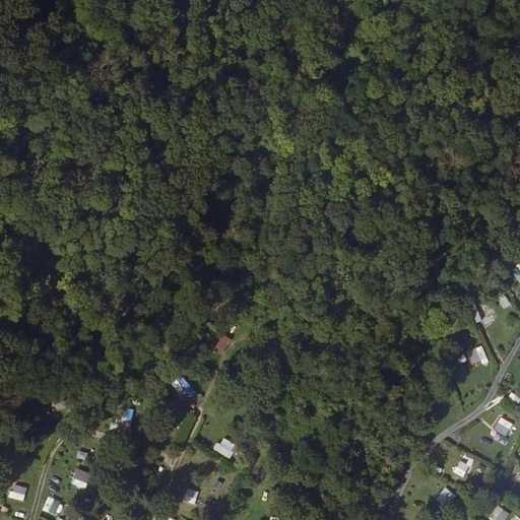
[(519,263),(510,270),(519,283),(519,282),(519,263)]
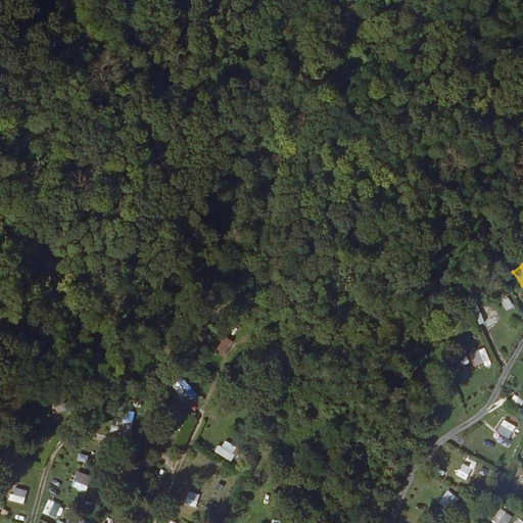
[(224,366),(238,345),(225,337),(210,357),(224,366)]
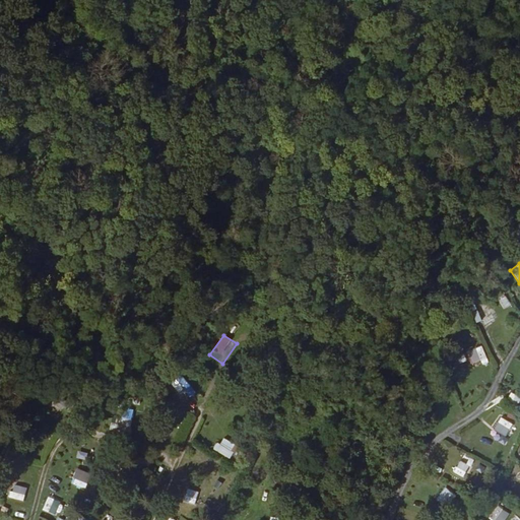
[(472,366),(488,361),(482,345),(466,350),(472,366)]
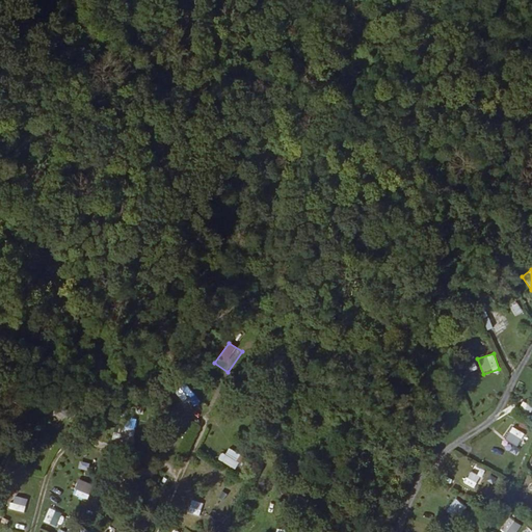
[(517,447),(525,434),(512,427),(505,440),(517,447)]
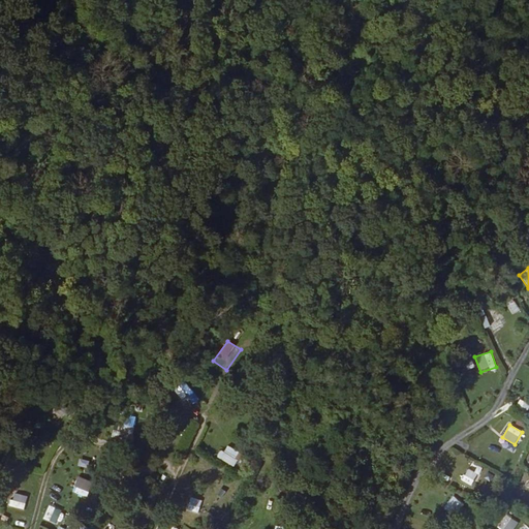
[(121,431),(112,431),(112,438),(130,439),(131,426),(121,426),(121,431)]
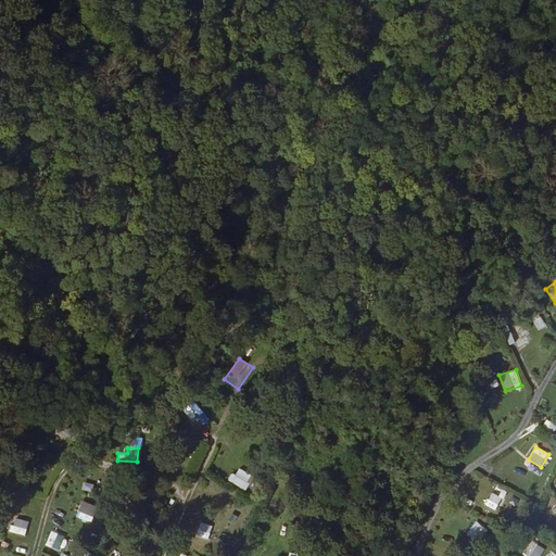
[(229,480),(245,491),(254,478),(238,467),(229,480)]
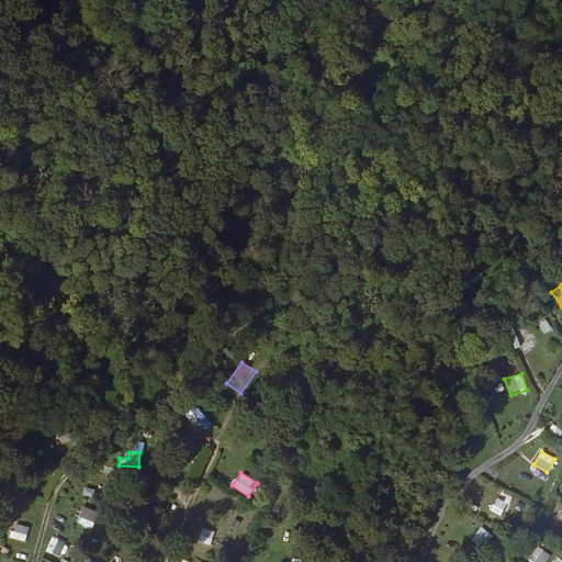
[(82,496),(93,498),(94,490),(83,487),(82,496)]
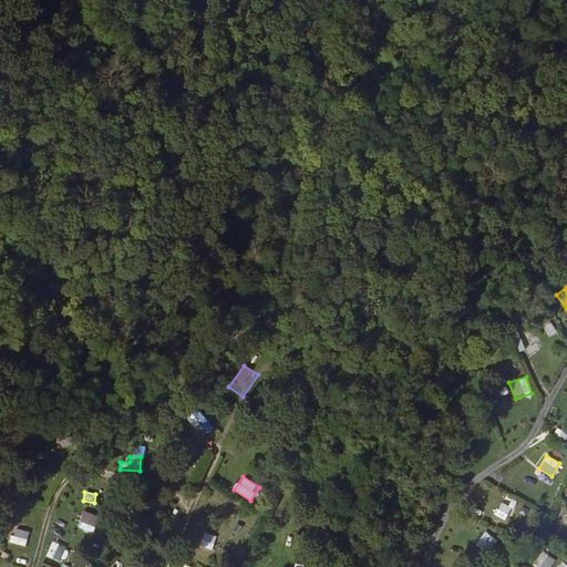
[(494,514),(504,521),(513,508),(503,502),(494,514)]
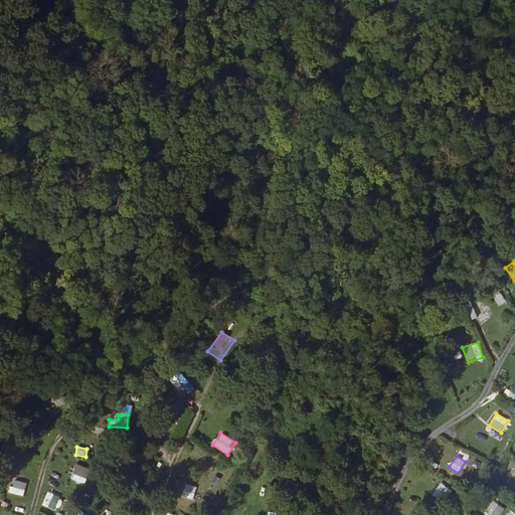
[(86,484),(90,468),(74,464),(70,480),(86,484)]
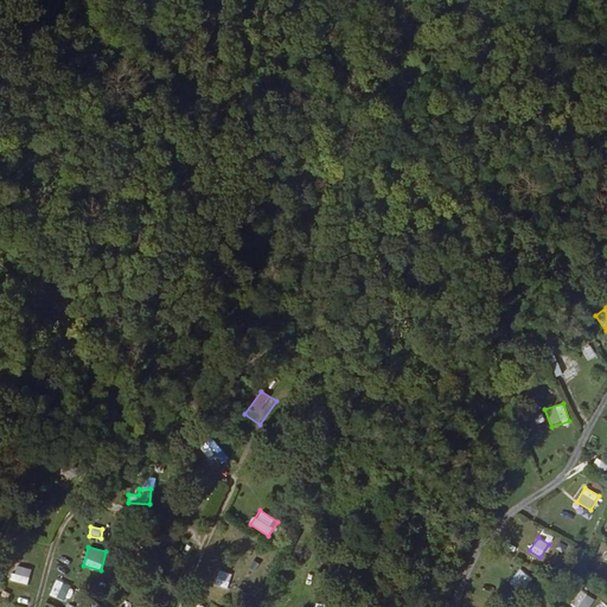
[(12,581),(27,585),(32,569),(16,566),(12,581)]
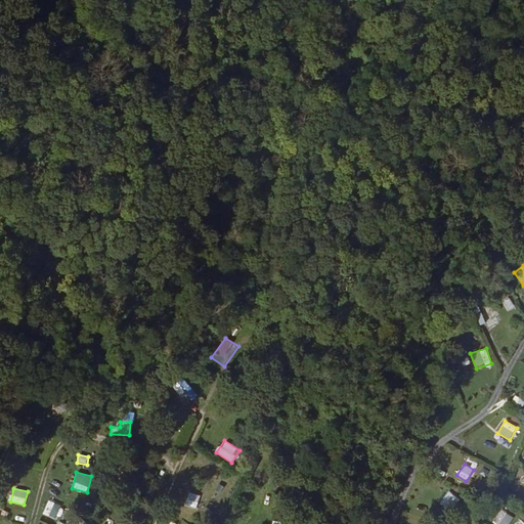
[(450,512),(460,500),(449,491),(439,503),(450,512)]
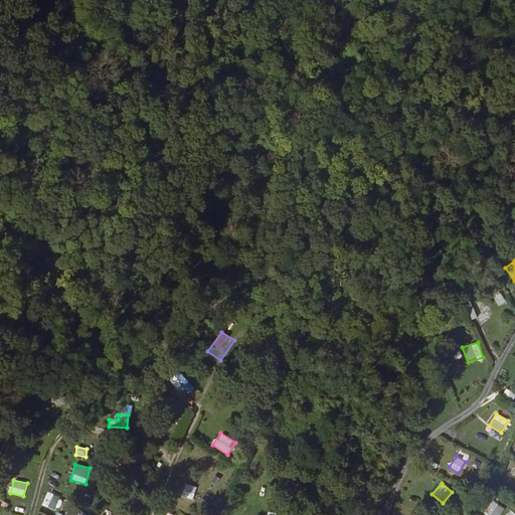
[(182,497),(194,500),(197,487),(185,484),(182,497)]
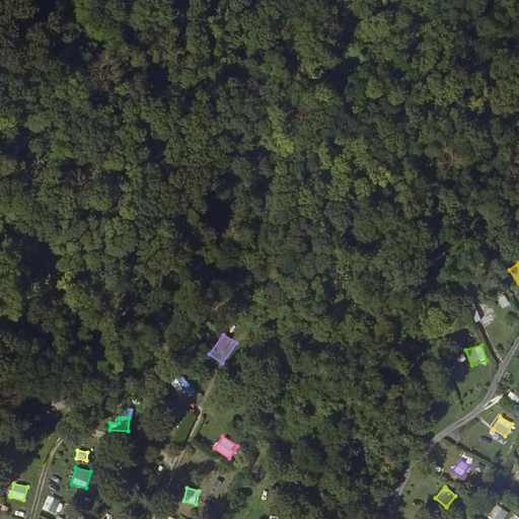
[(48,496),(42,510),(55,515),(60,501),(48,496)]
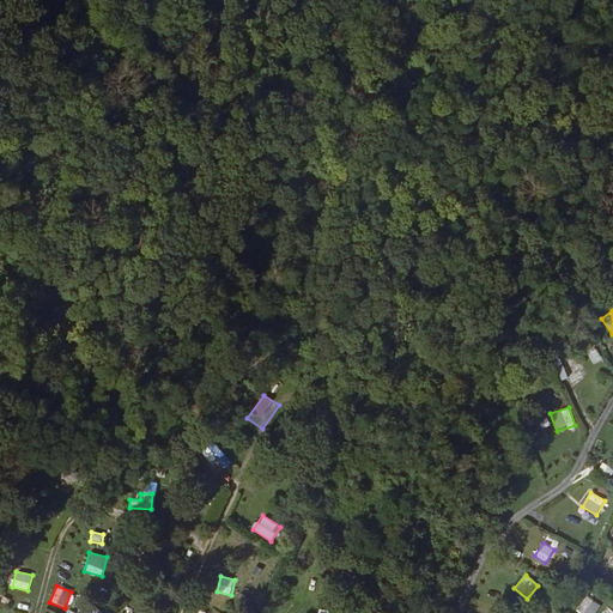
[(578,612),(595,612),(601,606),(587,596),(576,611),(578,612)]
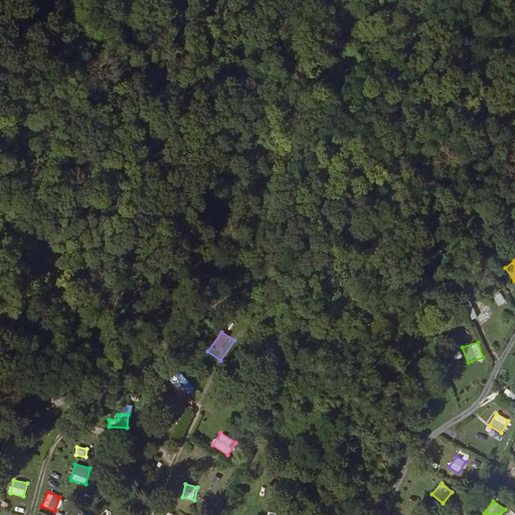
[(251,514),(264,511),(262,505),(249,509),(251,514)]
